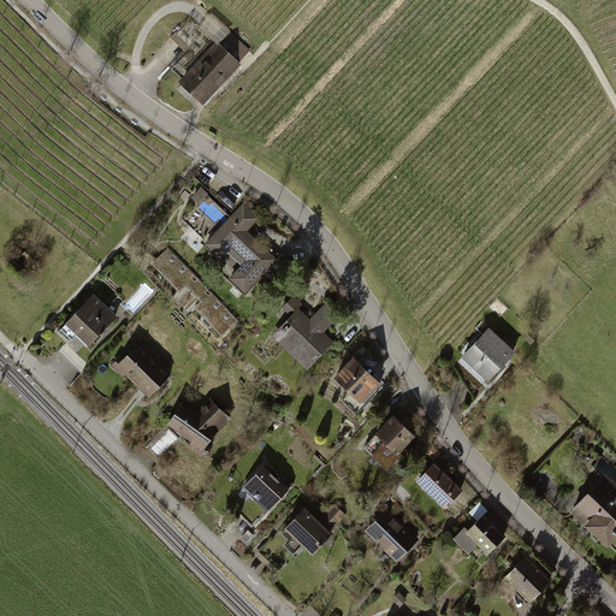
[(244,55),(217,31),(170,86),(199,110),(244,55)]
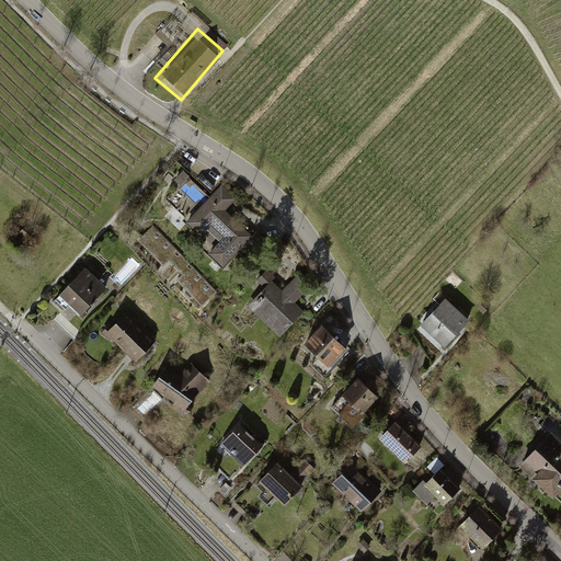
[(190,175),(183,169),(174,179),(181,185),(190,175)]
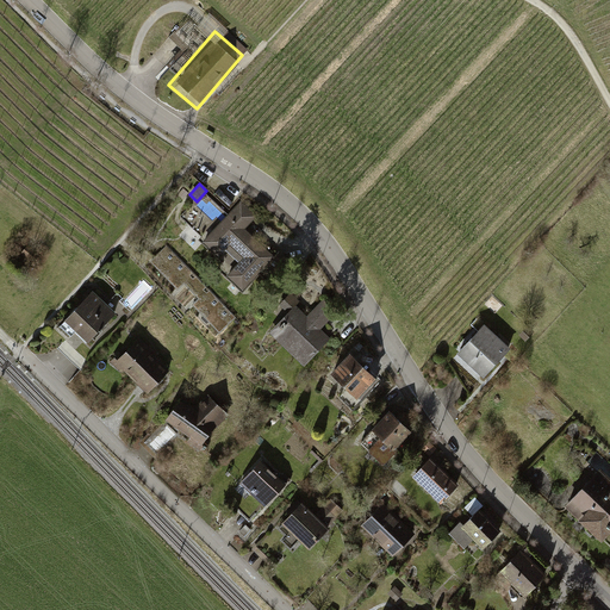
[(280,251),(277,256),(246,229),(257,217),(241,203),(216,231),(211,228),(200,241),(219,257),(225,250),(238,262),(225,277),(243,293),(273,260),(279,266),(287,257),(280,251)]
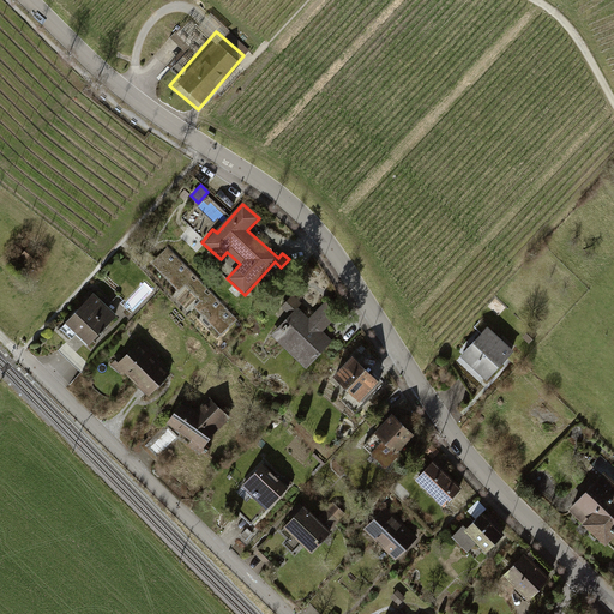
[(23,256),(34,264),(41,256),(30,247),(23,256)]
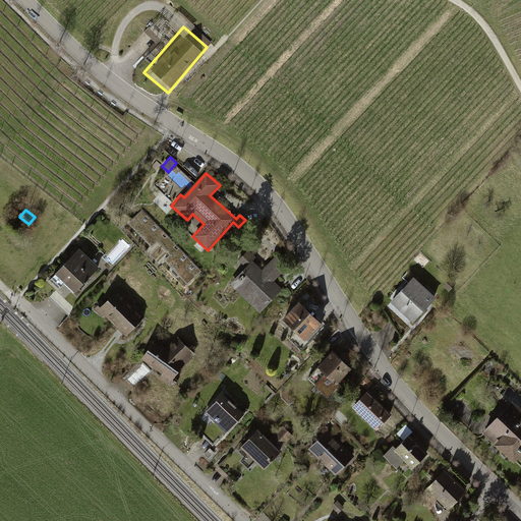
[(165,233),(142,210),(130,222),(153,245),(165,233)]
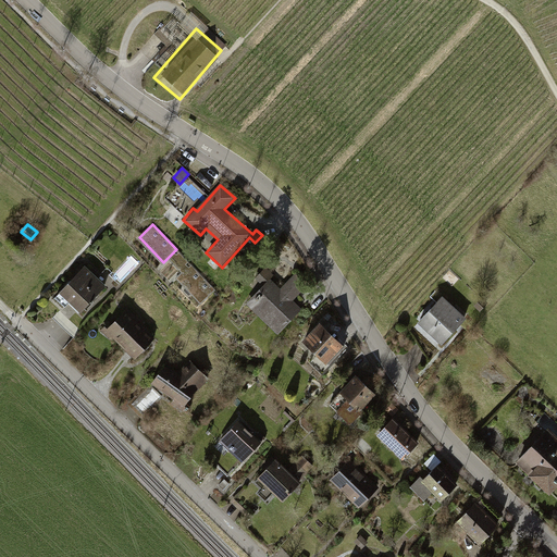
[(189,262),(180,252),(172,260),(181,270),(189,262)]
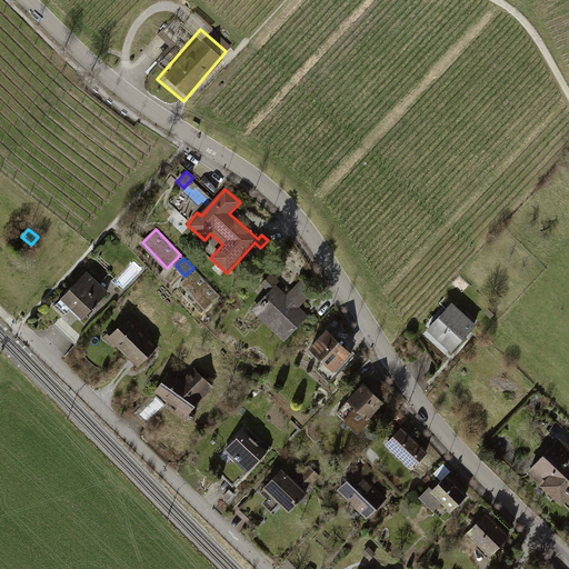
[(70,310),(81,320),(109,290),(102,283),(105,281),(96,272),(93,276),(87,269),(55,305),(66,315),(70,310)]
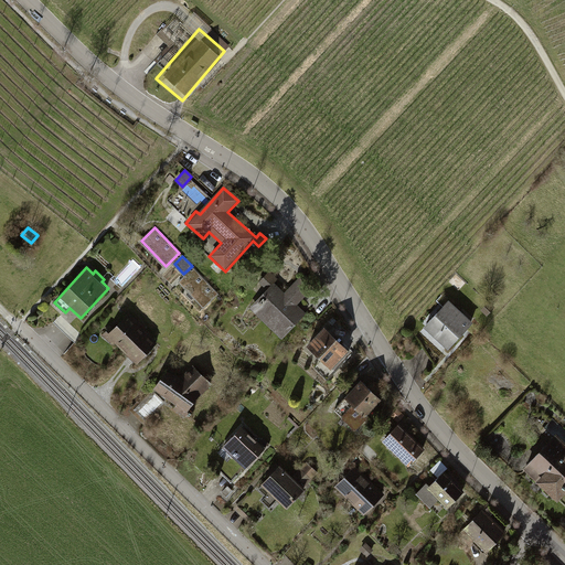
[(219,294),(194,269),(181,283),(205,307),(219,294)]
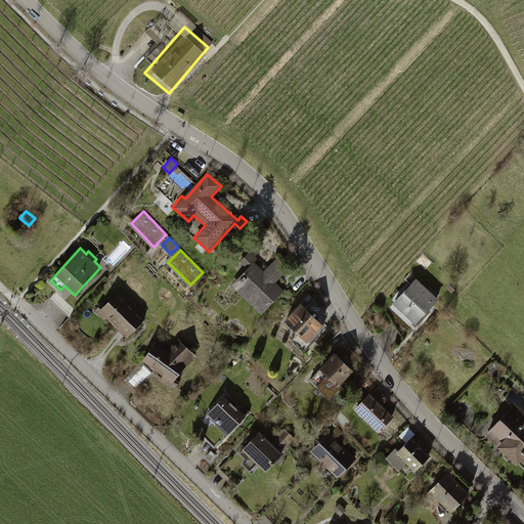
[(282,253),(265,271),(255,262),(259,258),(251,250),(236,265),(245,273),(232,286),(262,315),(286,291),(277,282),(295,265),(282,253)]
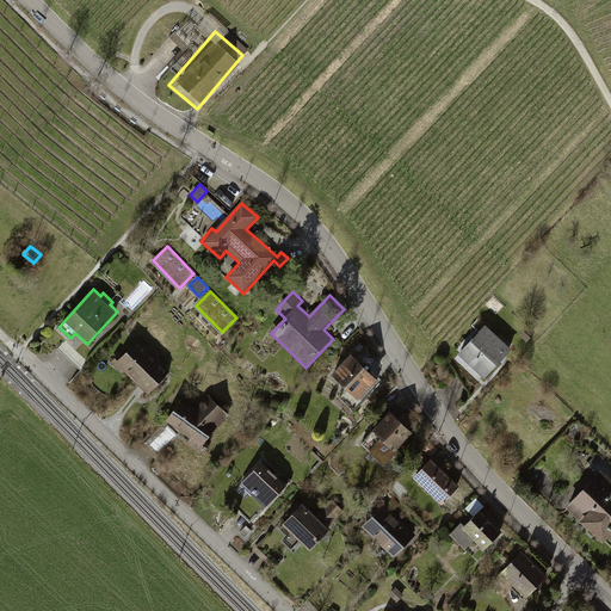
[(513,349),(487,323),(460,353),(461,355),(456,360),(479,382),(485,376),(486,378),(513,349)]
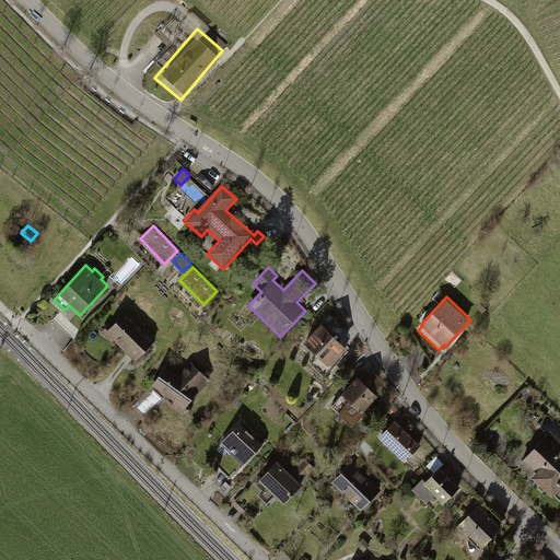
[(491,304),(486,299),(478,307),(483,312),(491,304)]
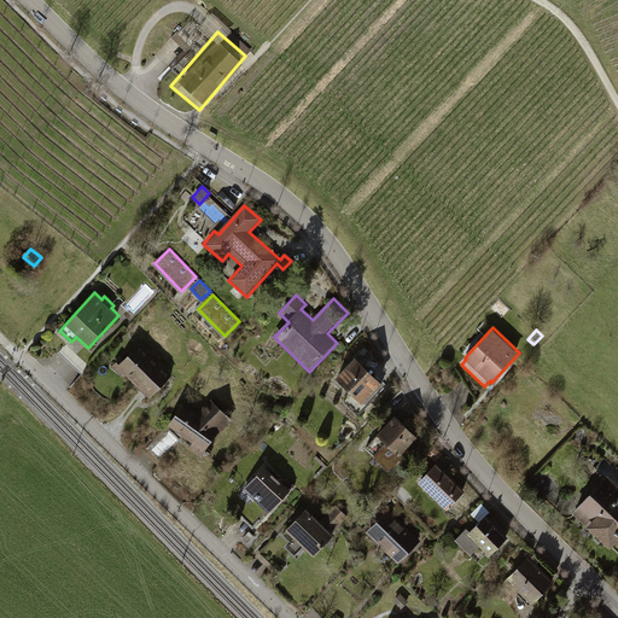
[(152,353),(140,342),(121,365),(117,361),(111,367),(122,377),(124,374),(151,397),(170,375),(163,368),(164,366),(150,354),(152,353)]
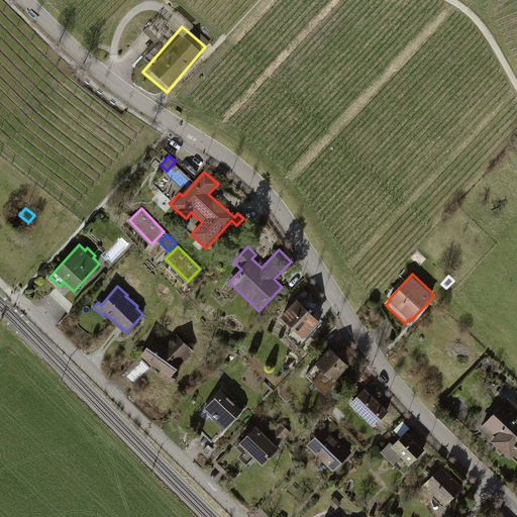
[(282,316),(304,337),(320,321),(298,299),(282,316)]
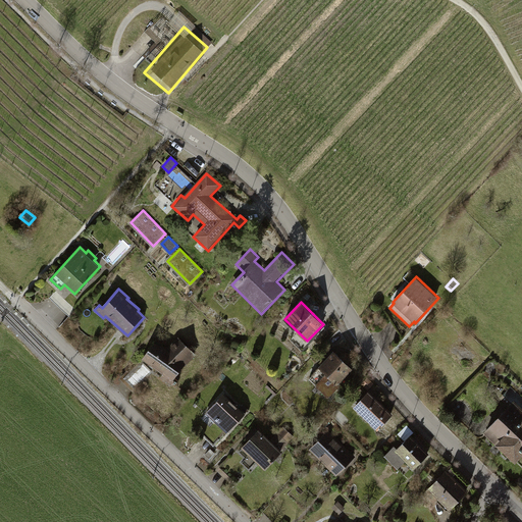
[(167,350),(154,341),(142,359),(161,371),(158,375),(172,384),(185,366),(197,355),(178,336),(167,350)]
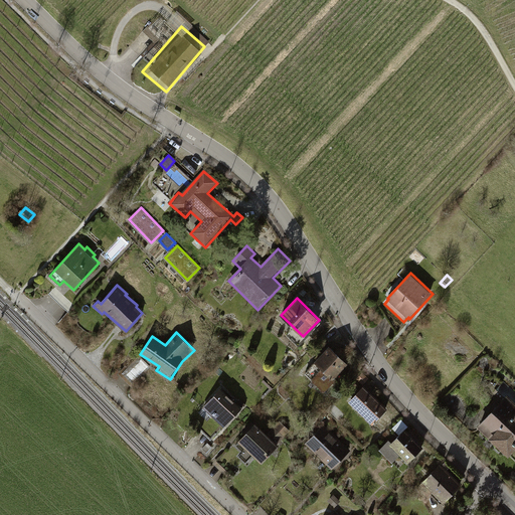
[(323,391),(350,364),(331,345),(304,372),(323,391)]
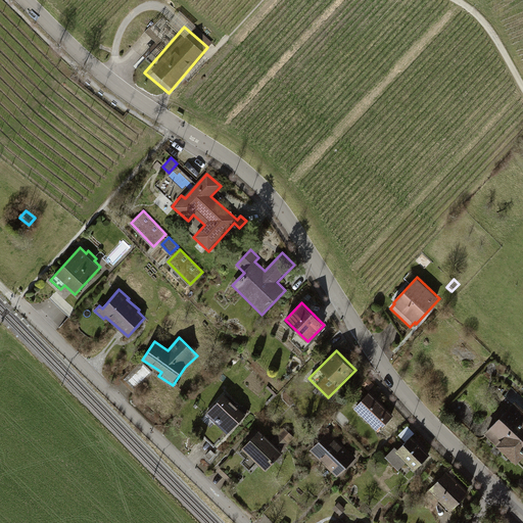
[(369,379),(363,385),(369,391),(376,385),(369,379)]
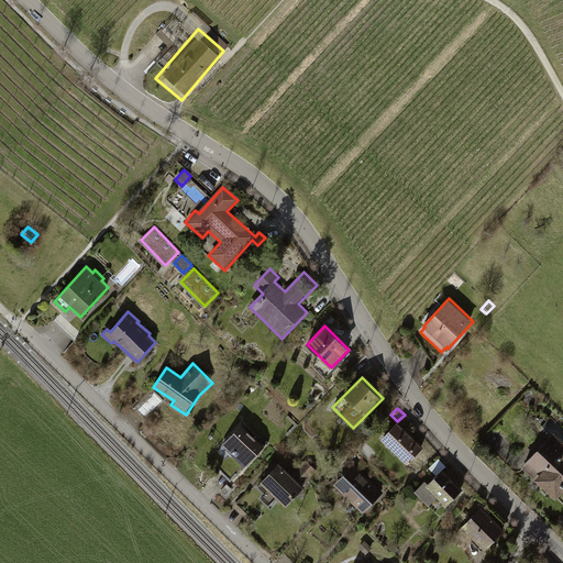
[(521,467),(556,497),(562,489),(562,427),(550,416),(541,426),(551,434),(521,467)]
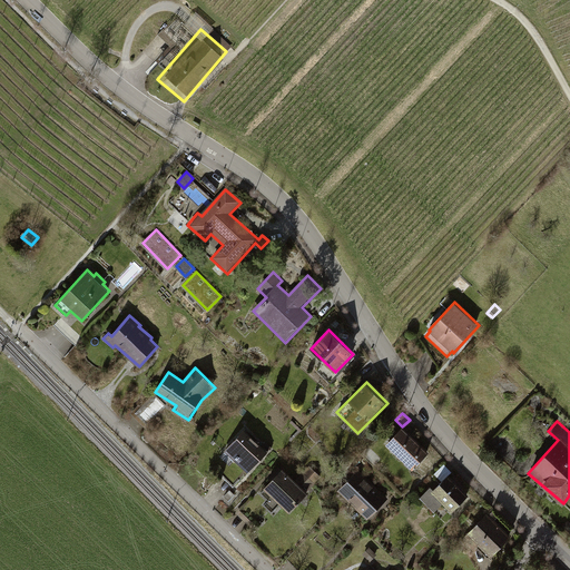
[(248,472),(269,451),(246,428),(219,455),(231,465),(236,460),(248,472)]
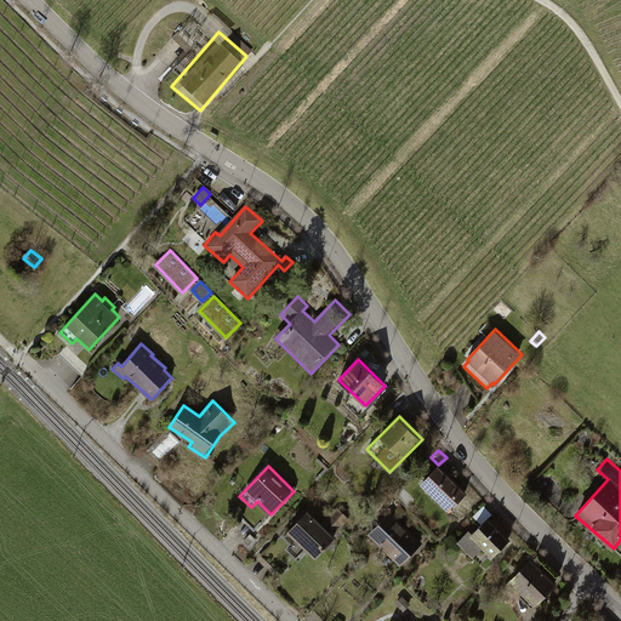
[(439,466),(422,484),(450,512),(468,493),(439,466)]
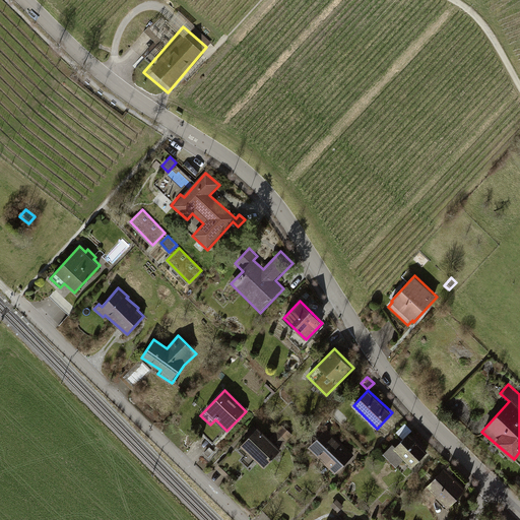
[(271,438),(256,424),(234,446),(244,456),(240,460),(248,468),(256,460),(265,468),(282,451),(280,449),(288,442),(287,441),(278,431),(271,438)]
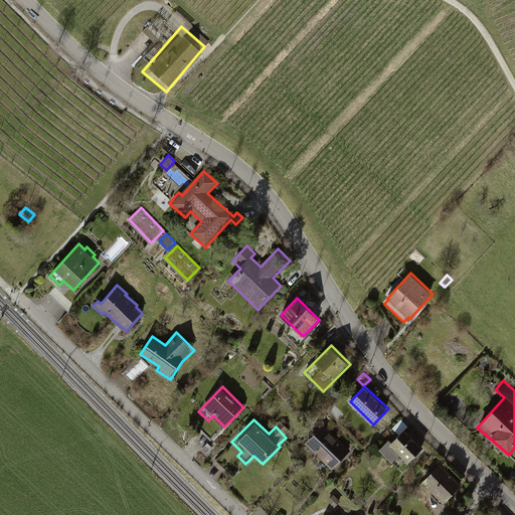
[(281,421),(276,426),(285,437),(290,431),(281,421)]
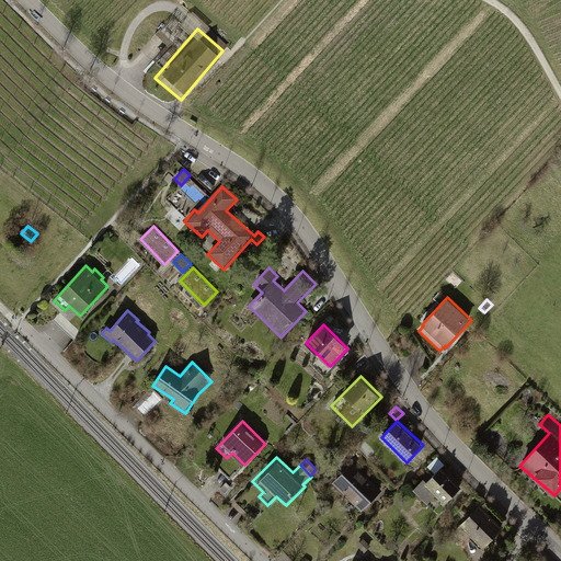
[(354,461),(333,482),(363,511),(384,490),(354,461)]
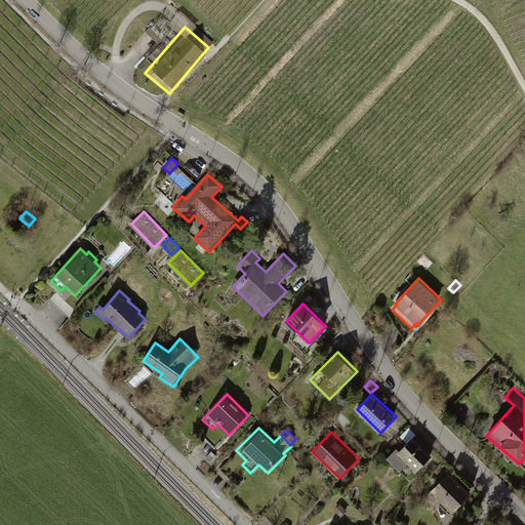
[(434,454),(414,436),(400,452),(397,449),(388,459),(402,472),(409,465),(417,472),(434,454)]
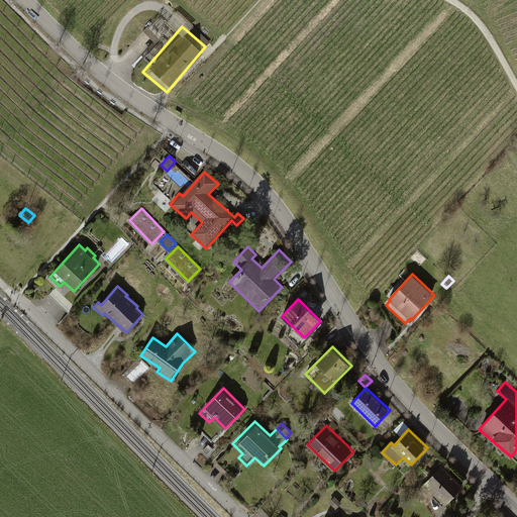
[(435,495),(446,506),(464,486),(442,466),(419,490),(430,500),(435,495)]
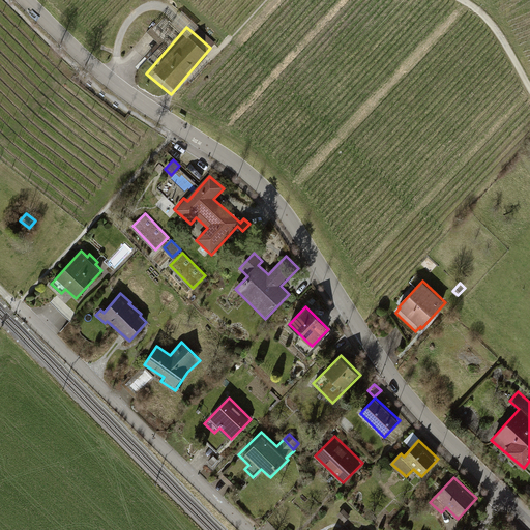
[(351,516),(344,509),(337,516),(345,523),(351,516)]
